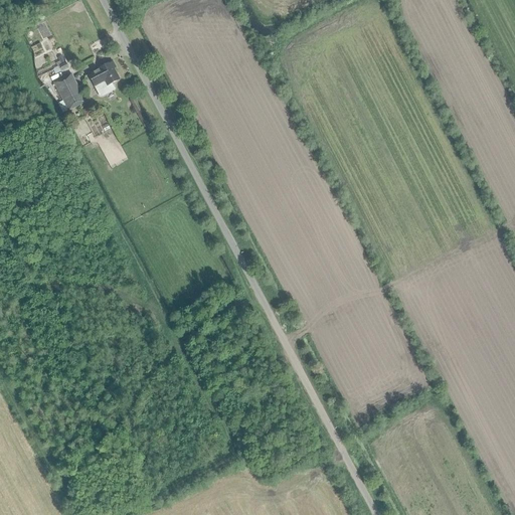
[(38,30),(47,26),(44,18),(34,23),(38,30)]
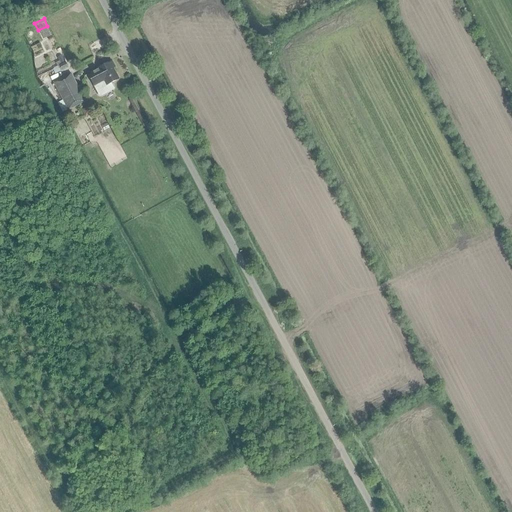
[(65,62),(59,65),(62,71),(68,68),(65,62)]
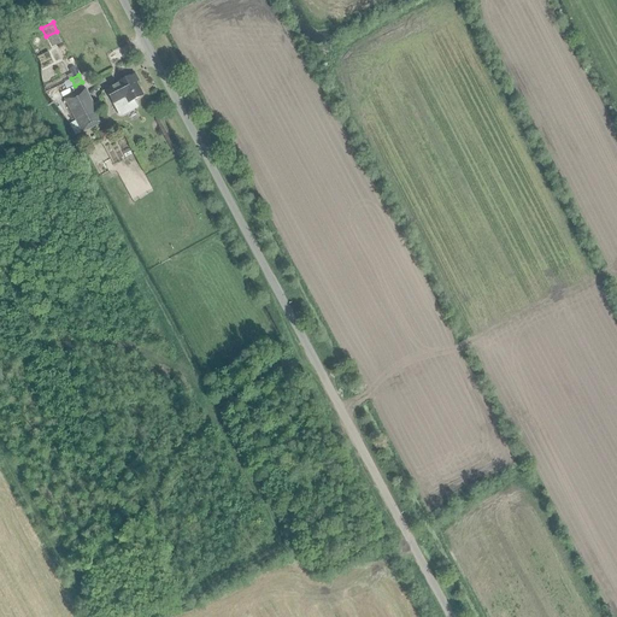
[(134,76),(107,90),(119,113),(123,115),(135,109),(136,105),(134,101),(145,95),(137,83),(140,82),(136,76),(135,76),(134,76)]
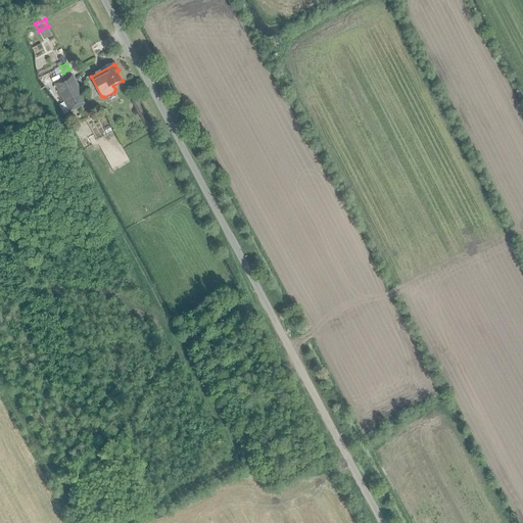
[(39,77),(42,82),(60,73),(57,67),(39,77)]
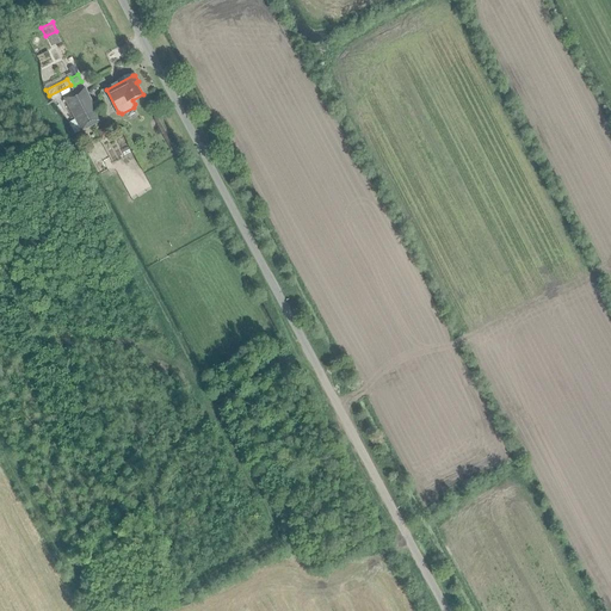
[(66,99),(82,131),(103,122),(86,88),(66,99)]
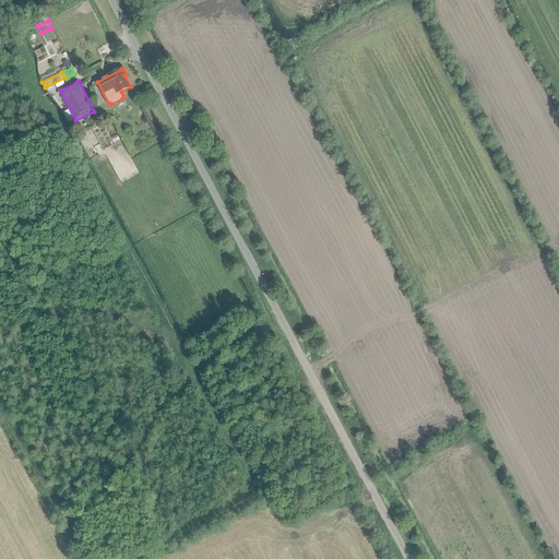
[(99,116),(88,120),(93,129),(103,123),(99,116)]
